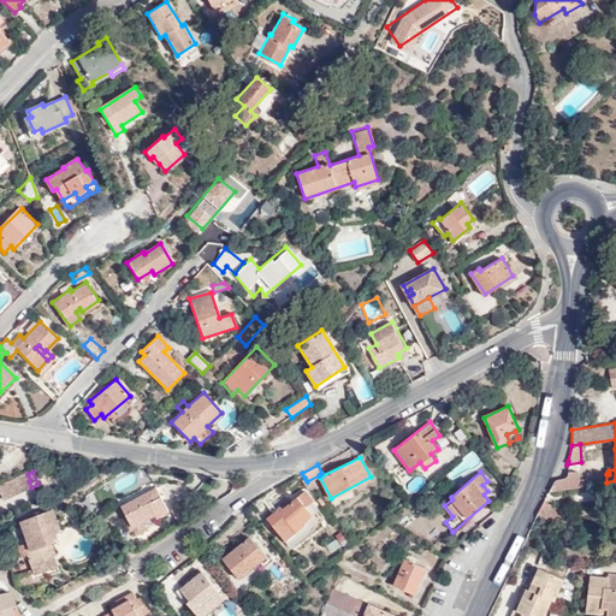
[(0,493),(4,501),(31,487),(29,481),(30,480),(28,474),(27,473),(0,485),(0,493)]
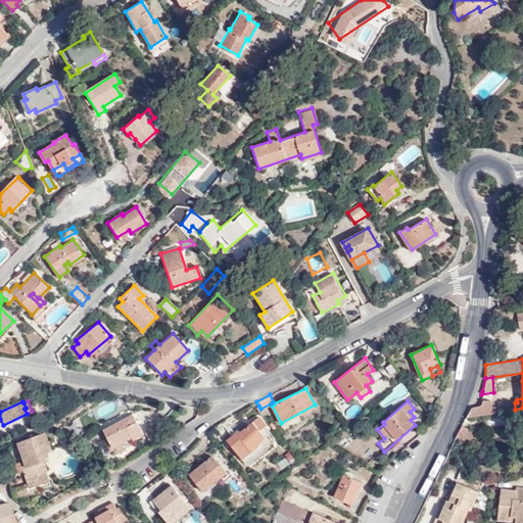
[(466,418),(506,412),(506,407),(492,409),(491,401),(482,401),(480,406),(476,407),(472,408),(466,418)]
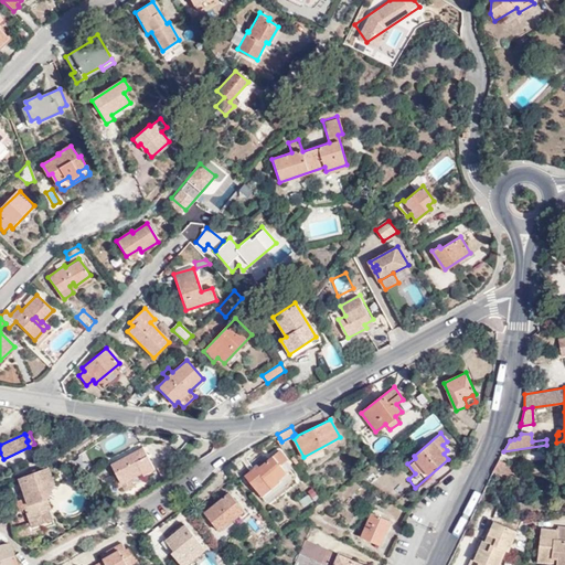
[(135,487),(130,479),(142,473),(144,476),(155,469),(144,448),(112,466),(117,476),(109,479),(116,491),(123,488),(125,491),(135,487)]
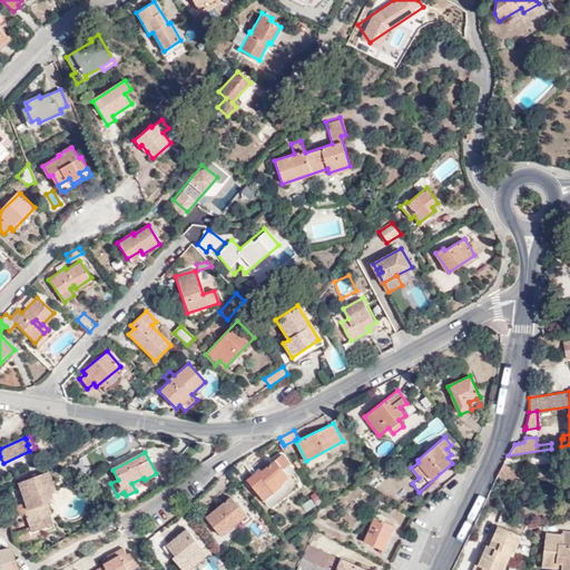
[(285,468),(288,464),(282,454),(261,471),(259,469),(246,480),(263,500),(283,484),(281,482),(288,477),(291,475),(285,468)]
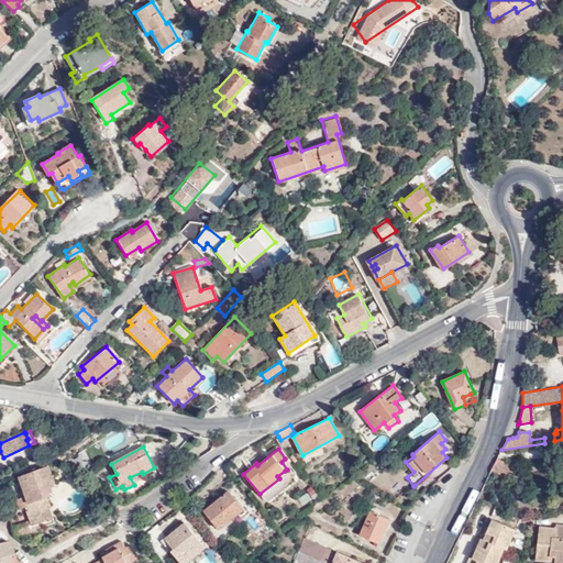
[(81,451),(75,460),(85,465),(90,457),(81,451)]
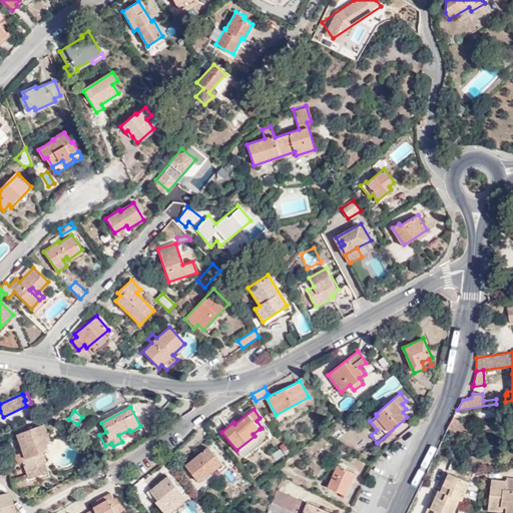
[(156,418),(142,425),(149,437),(162,430),(156,418)]
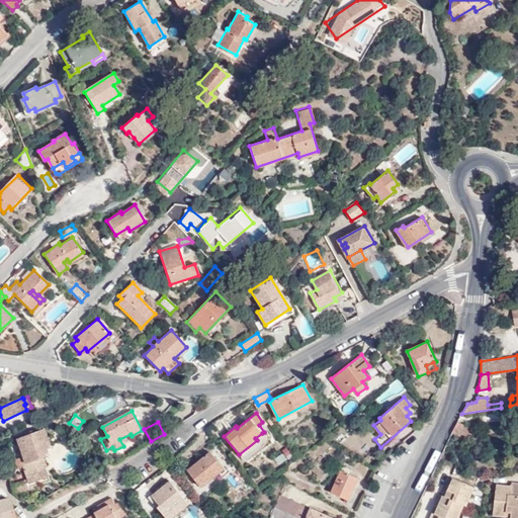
[(268,429),(262,422),(259,425),(264,432),(268,429)]
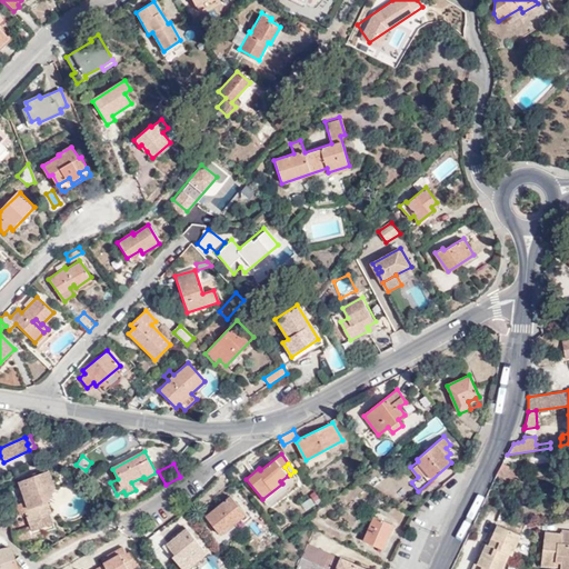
[(509,481),(515,470),(502,463),(497,476),(509,481)]
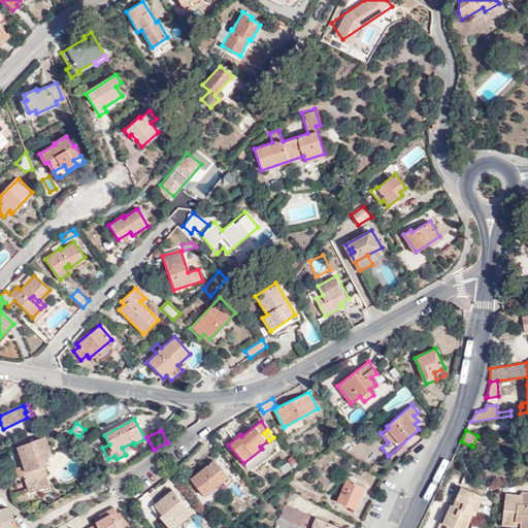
[(46,436),(20,446),(26,465),(17,468),(20,476),(25,474),(27,482),(26,483),(27,484),(46,476),(48,475),(45,466),(52,452),(46,436)]
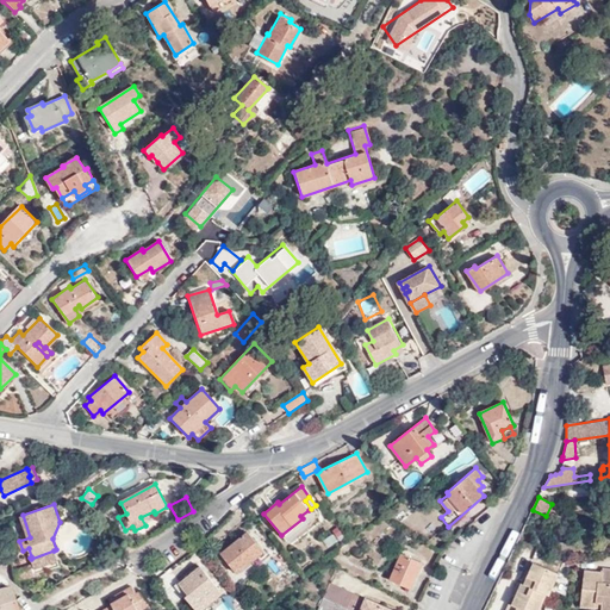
[(303,518),(281,535),(287,542),(307,526),(306,524),(315,517),(309,510),(300,516),(303,518)]
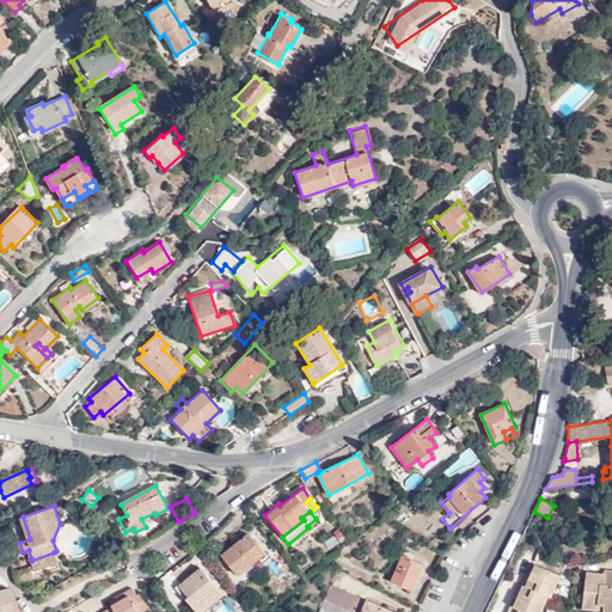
[(237,573),(264,551),(249,533),(222,555),(237,573)]
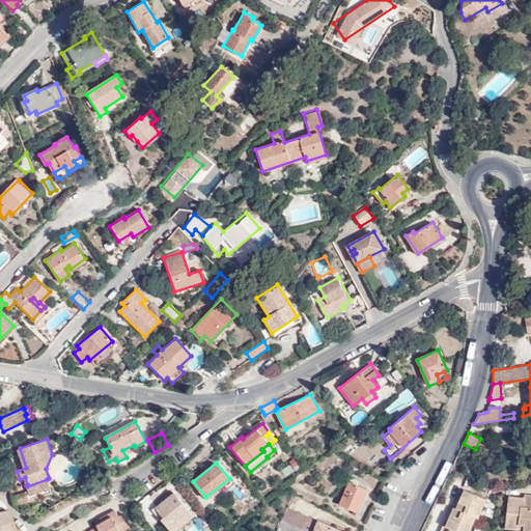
[(47,479),(27,486),(28,491),(30,495),(50,487),(47,479)]
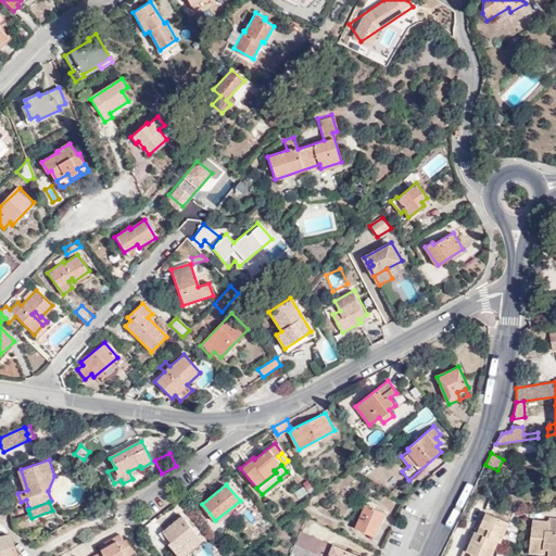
[(374,535),(383,513),(365,504),(355,528),(374,535)]
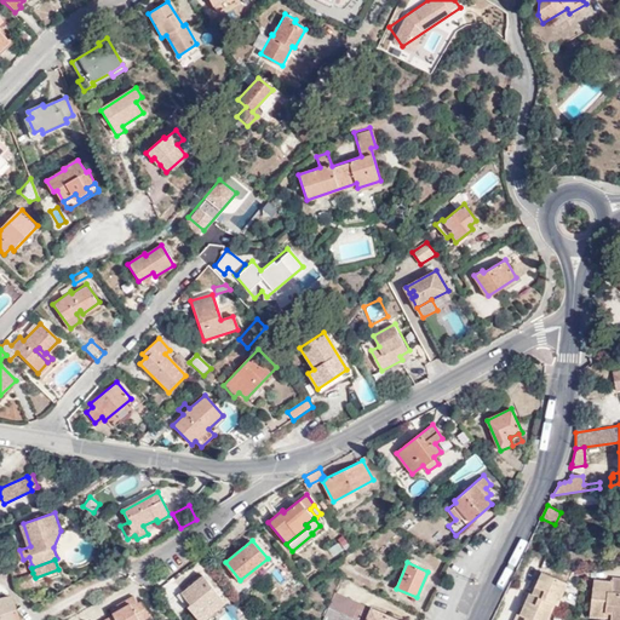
[(35,578),(33,573),(13,578),(17,589),(23,592),(50,585),(49,579),(47,579),(36,583),(35,578)]
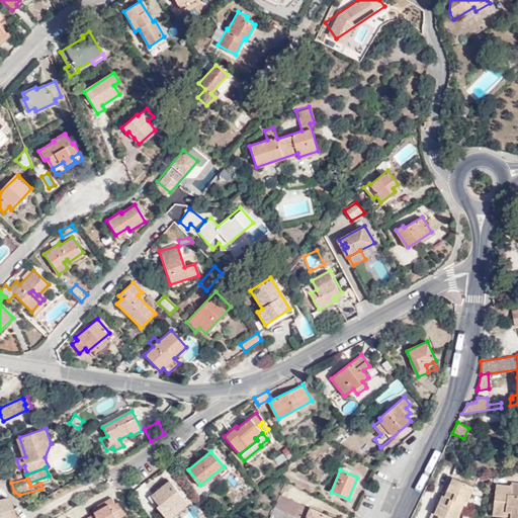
[(456,517),(462,506),(464,507),(473,488),(453,479),(450,486),(447,491),(445,490),(443,495),(441,494),(438,501),(440,502),(437,506),(434,513),(433,512),(429,517),(456,517)]
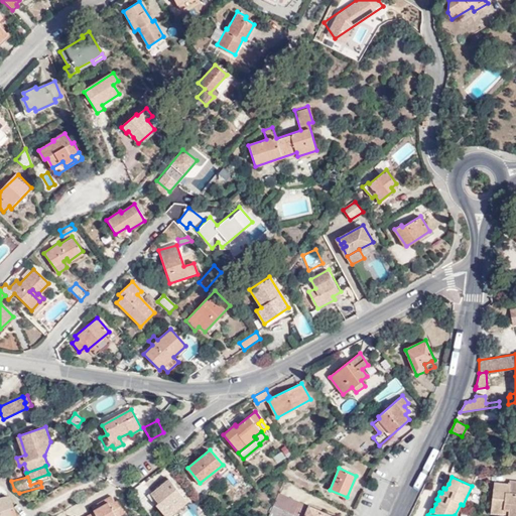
[(166,515),(167,515),(186,500),(168,478),(151,493),(159,503),(157,505),(166,515)]
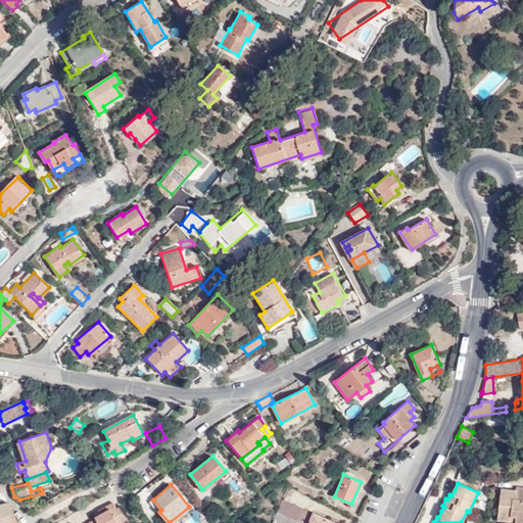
[(515,518),(515,522),(522,522),(522,489),(517,489),(517,491),(501,489),(497,521),(511,522),(512,518),(515,518)]
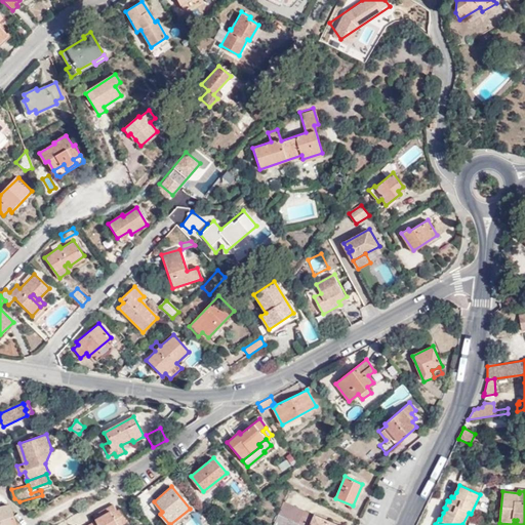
[(336,524),(284,500),(275,522),(278,523),(276,524),(336,524)]
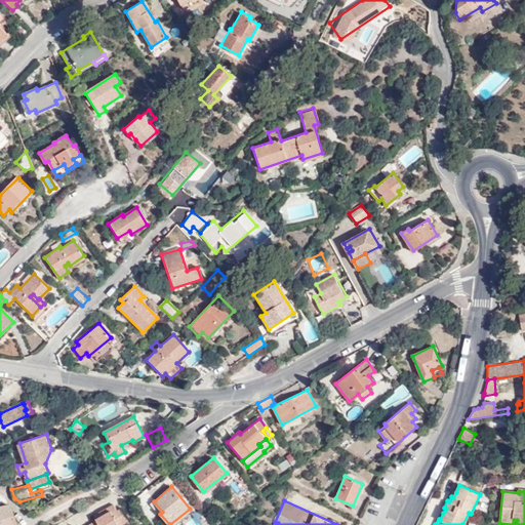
[(0,524),(16,524),(9,503),(1,506),(0,501),(0,524)]
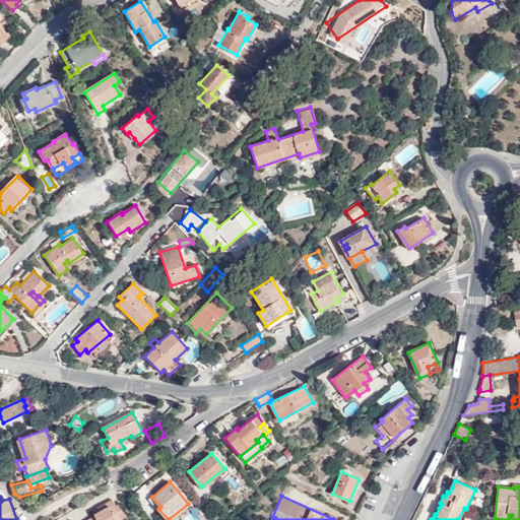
[(95,516),(88,519),(120,519),(127,516),(120,503),(116,506),(113,500),(98,508),(100,511),(94,514),(95,516)]
